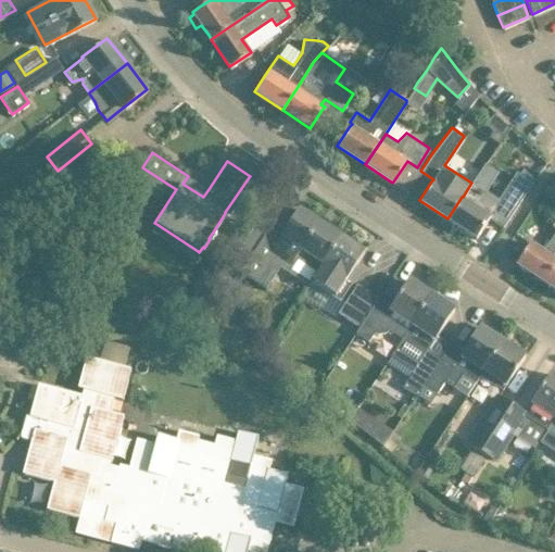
[(517,172),(511,183),(524,191),(530,180),(531,180),(518,172),(517,172)]
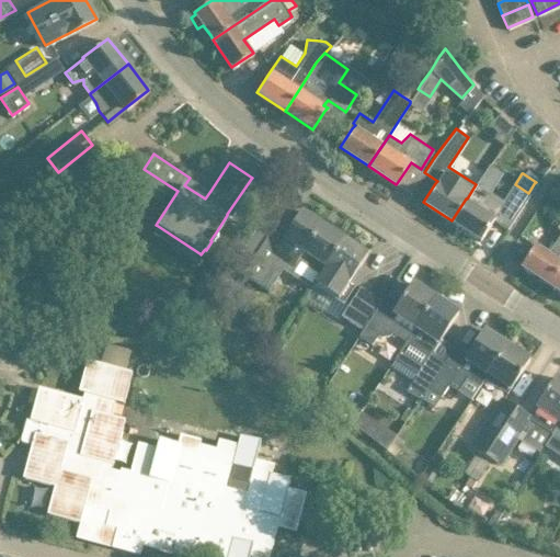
[(466,199),(452,220),(480,239),(493,218),(506,227),(511,222),(517,211),(523,203),(524,200),(511,192),(504,202),(489,192),(476,184),(467,199),(466,199)]
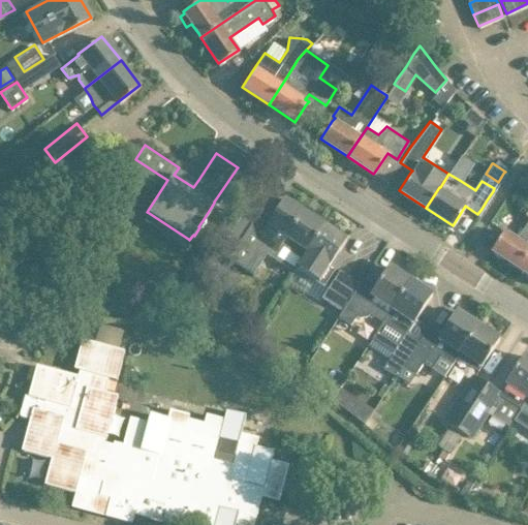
[(256,215),(227,257),(252,274),(265,254),(270,245),(277,249),(281,243),(302,256),(324,222),(315,217),(284,196),(273,214),(268,222),(256,215)]
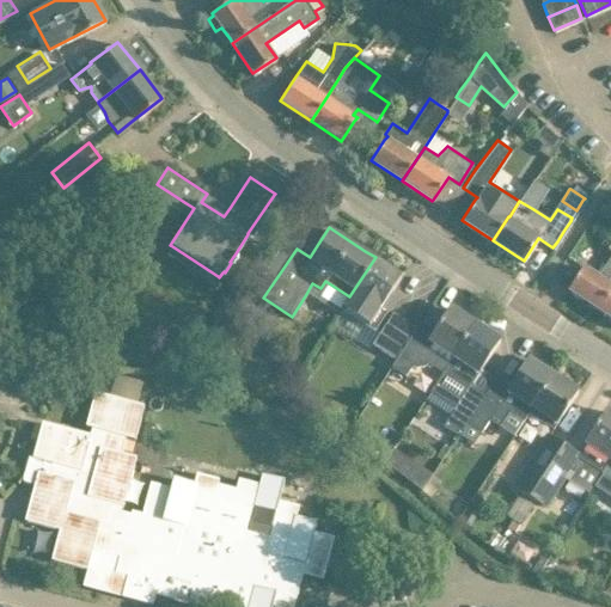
[(610,288),(610,238),(606,246),(610,247),(610,252),(598,275),(584,265),(567,289),(598,308),(610,288)]
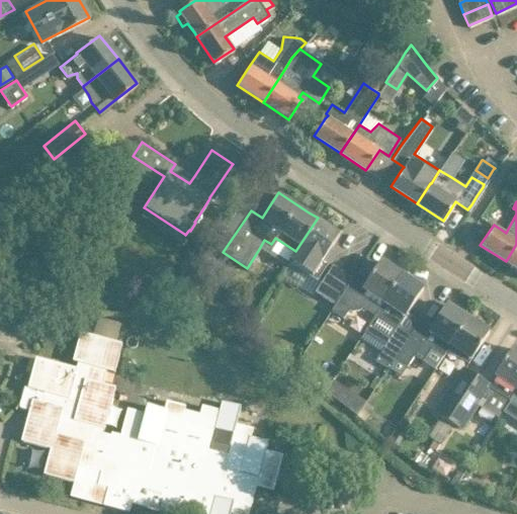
[(295,251),(290,259),(317,277),(325,266),(336,249),(331,246),(339,232),(318,218),(295,251)]
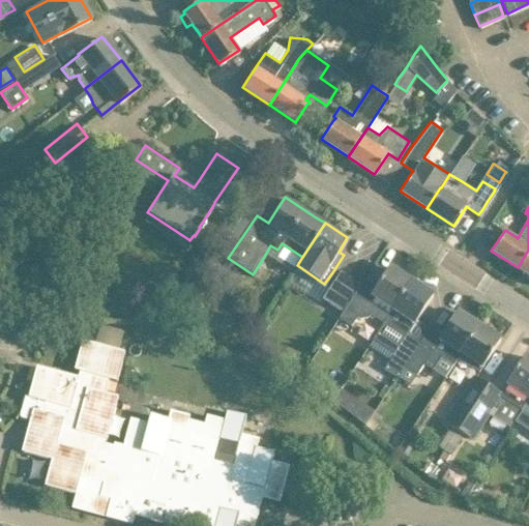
[(528,250),(518,267),(528,274),(528,250)]
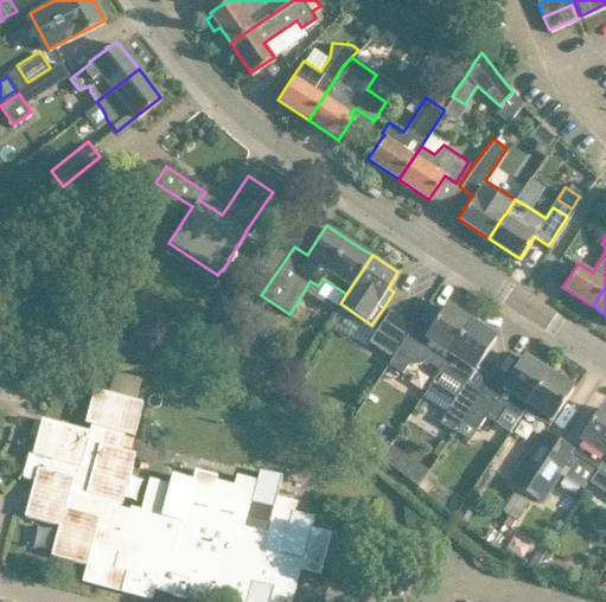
[(393,354),(388,362),(402,371),(408,360),(412,363),(421,360),(423,357),(439,367),(471,320),(446,303),(433,324),(431,326),(416,318),(413,324),(393,354)]
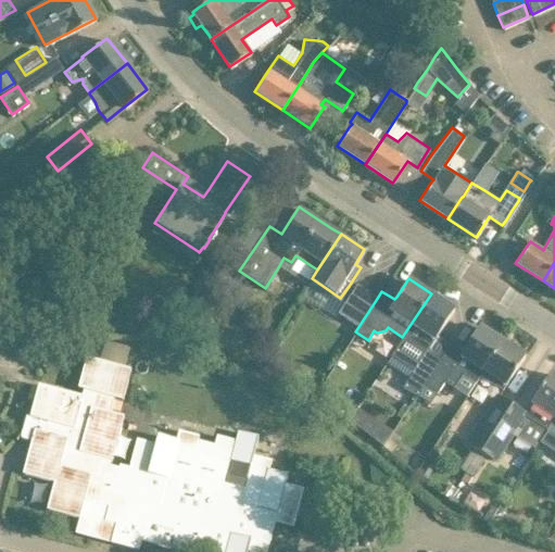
[(356,283),(338,311),(358,325),(378,297),(356,283)]
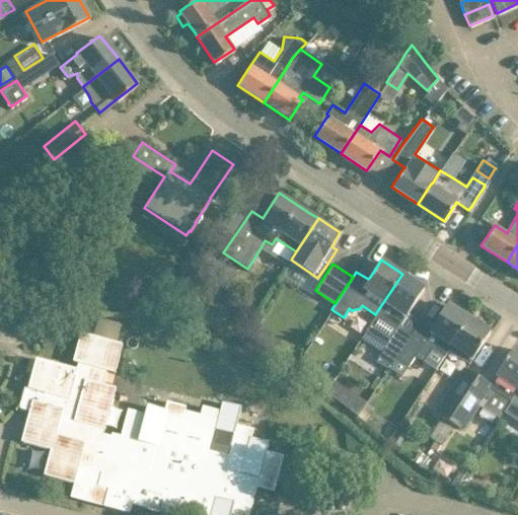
[(375,314),(367,326),(388,341),(383,349),(395,357),(412,333),(399,324),(405,315),(405,314),(413,304),(424,287),(402,274),(375,314)]
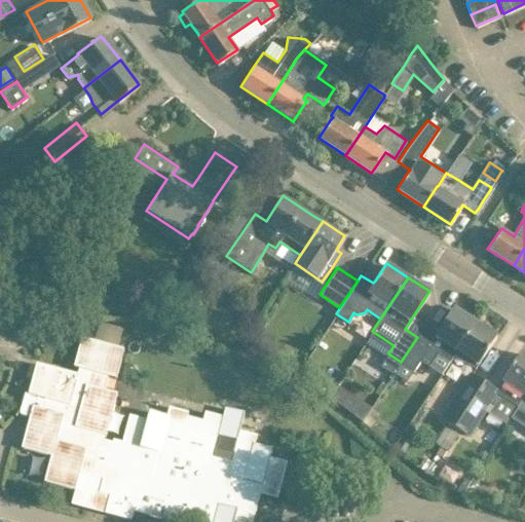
[(401,362),(394,372),(406,380),(413,370),(421,358),(430,364),(439,352),(451,360),(454,353),(457,349),(456,348),(475,321),(453,307),(442,324),(438,331),(426,324),(423,328),(417,337),(401,362)]
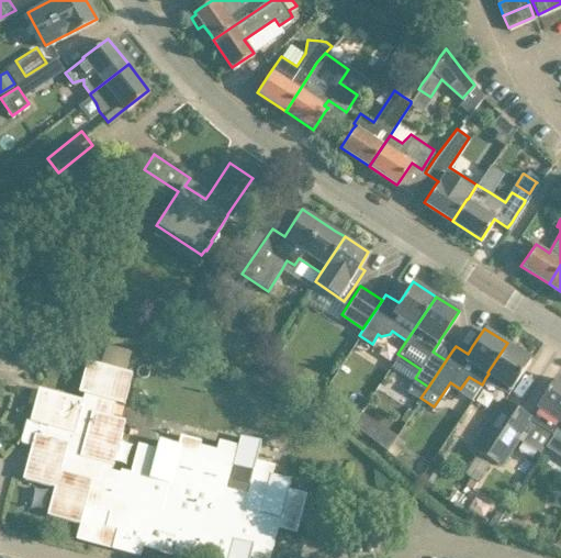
[(507,343),(487,372),(489,374),(501,381),(498,387),(507,392),(509,388),(511,388),(518,377),(530,358),(507,343)]
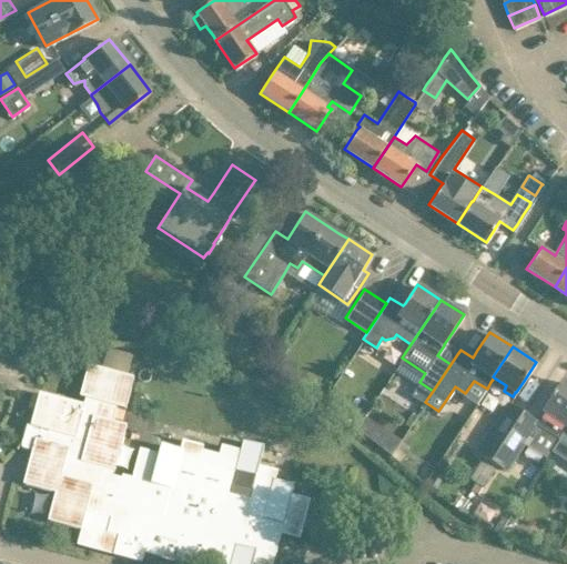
[(21,440),(16,446),(17,447),(19,444),(22,441),(32,443),(31,449),(22,482),(54,491),(47,519),(80,527),(85,509),(110,515),(107,530),(118,533),(112,552),(138,559),(140,560),(141,560),(144,551),(161,555),(162,555),(163,551),(173,553),(172,559),(180,560),(181,561),(194,563),(271,563),(280,532),(299,536),(310,496),(291,492),(293,482),(274,477),(276,467),(259,463),(263,444),(245,440),(241,439),(239,450),(221,445),(219,454),(201,449),(202,444),(181,439),(179,447),(160,442),(158,451),(157,451),(139,445),(131,475),(122,472),(121,475),(111,473),(125,423),(111,419),(115,404),(124,406),(133,374),(87,362),(79,393),(84,394),(82,402),(60,396),(39,390),(30,422),(26,421),(21,440)]
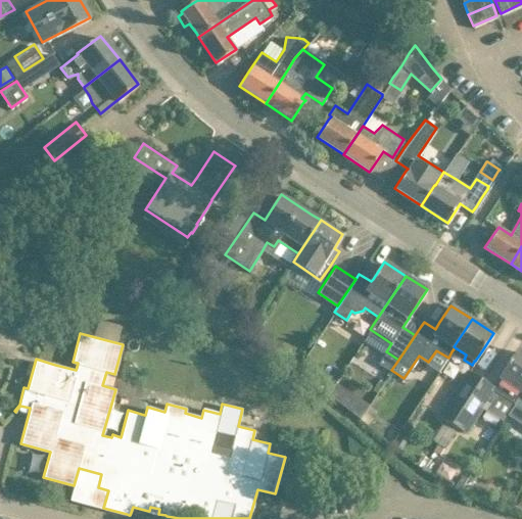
[(492,387),(491,387),(492,388),(513,402),(521,387),(521,351),(517,348),(500,376),(492,387)]
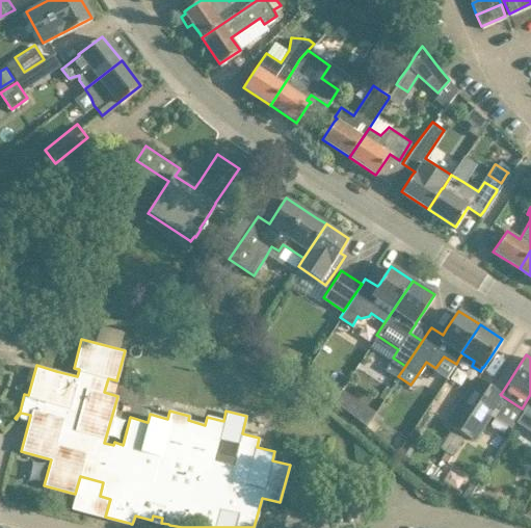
[(390,362),(386,368),(398,376),(405,366),(393,358),(390,362)]
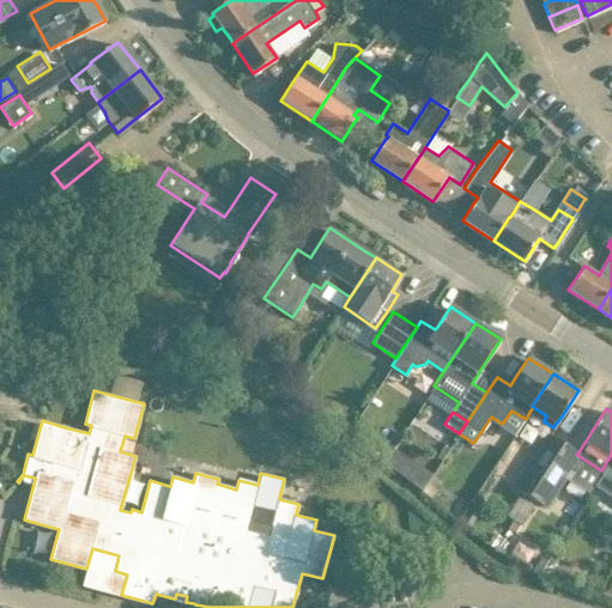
[(549,435),(515,485),(531,494),(563,444),(549,435)]
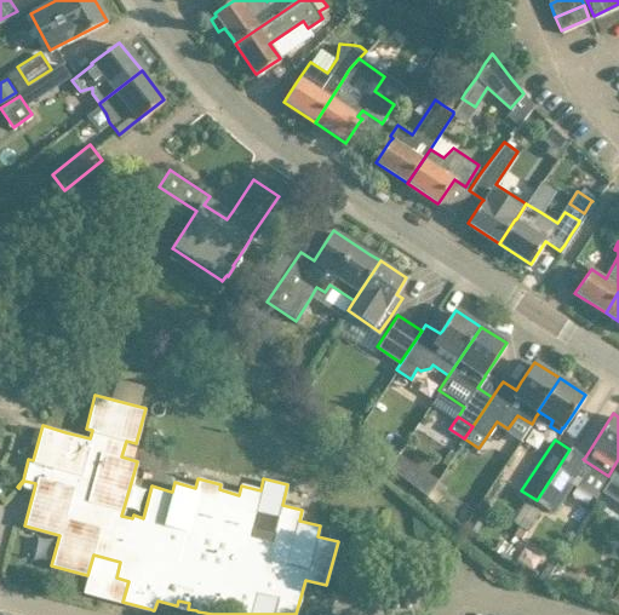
[(569,449),(537,500),(551,510),(571,481),(584,460),(583,459),(584,459),(569,449)]
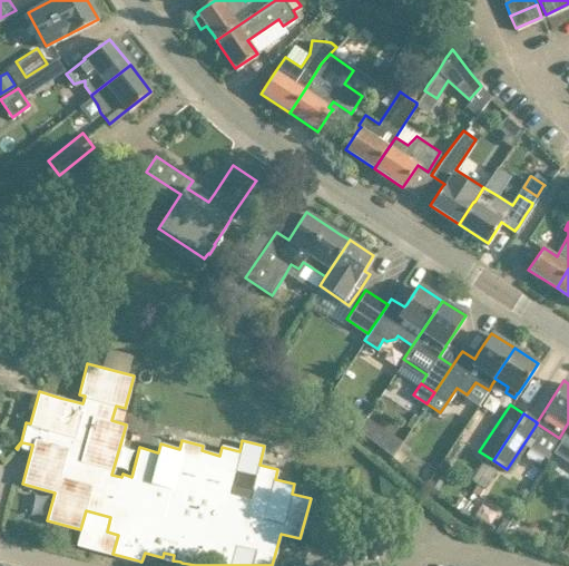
[(568,422),(559,438),(568,443),(568,422)]
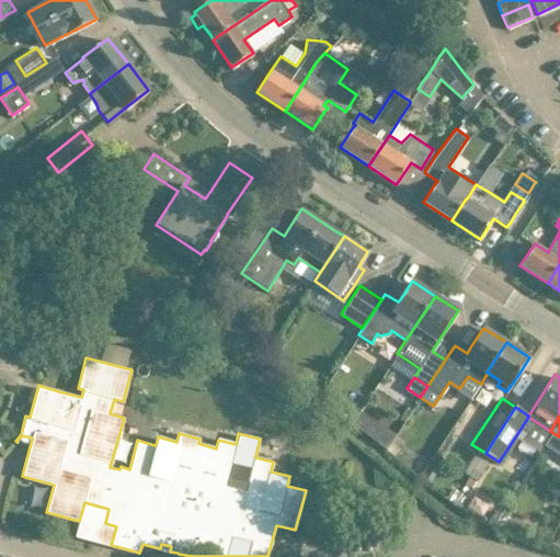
[(384,424),(375,439),(386,447),(395,433),(396,432),(384,424)]
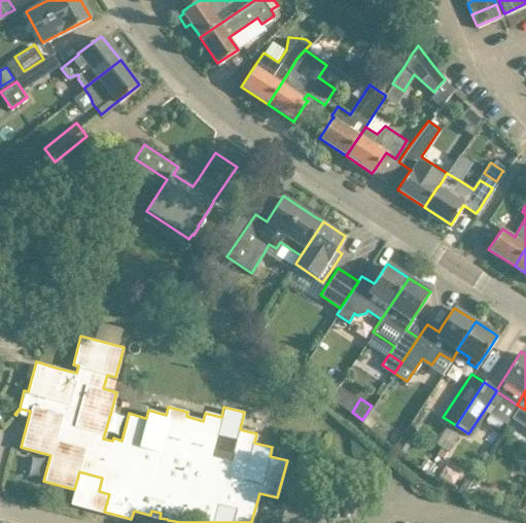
[(402,439),(396,447),(404,451),(409,443),(402,439)]
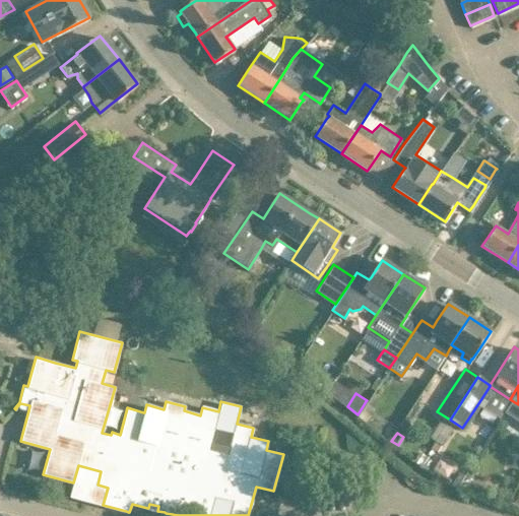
[(459,470),(451,484),(456,487),(459,482),(464,474),(459,470)]
